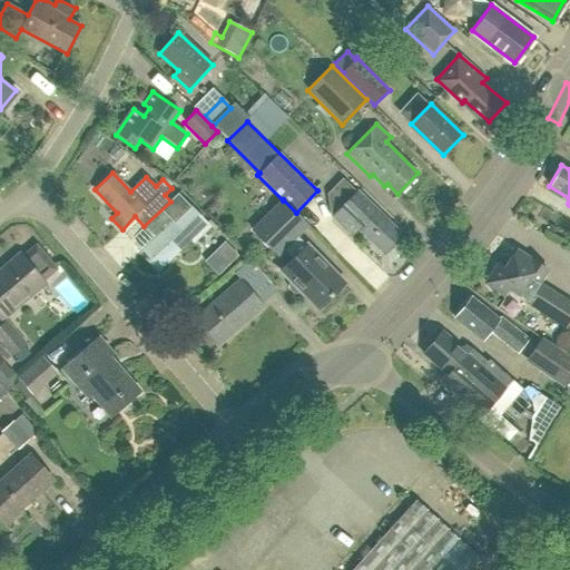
[(384,253),(402,234),(357,189),(333,214),(353,234),(360,227),(384,253)]
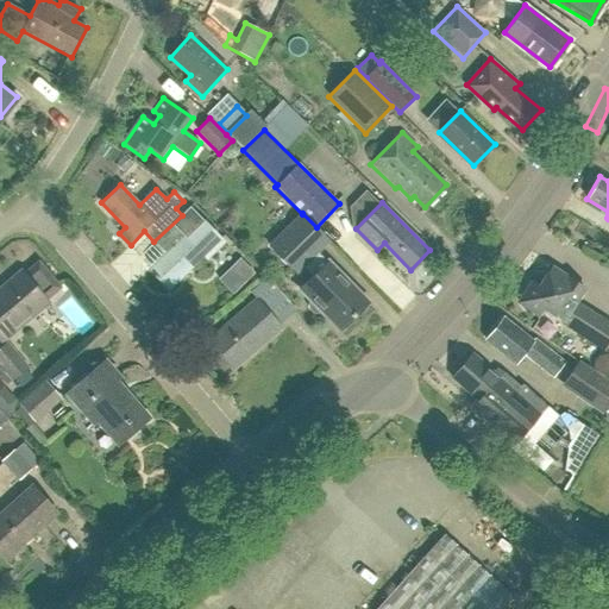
[(182,215),(154,242),(165,253),(149,270),(168,290),(203,256),(208,259),(225,243),(189,207),(182,215)]
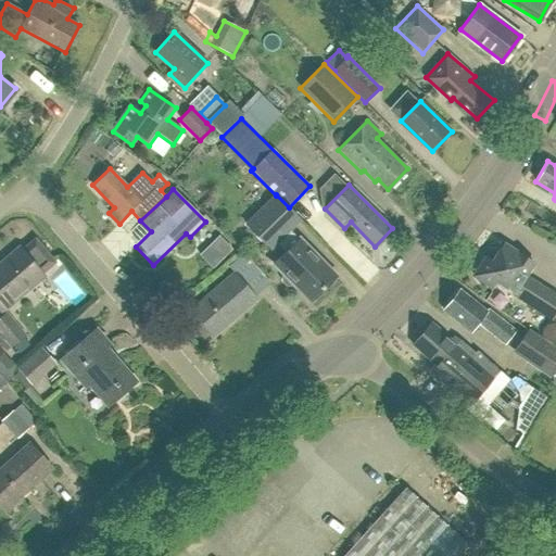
[(276,194),(276,196),(247,224),(270,249),(277,242),(287,251),(274,263),(285,275),(283,276),(283,280),(287,283),(291,283),(292,282),(311,301),(336,276),(300,239),(299,239),(289,230),(300,219),(289,207),(276,194)]
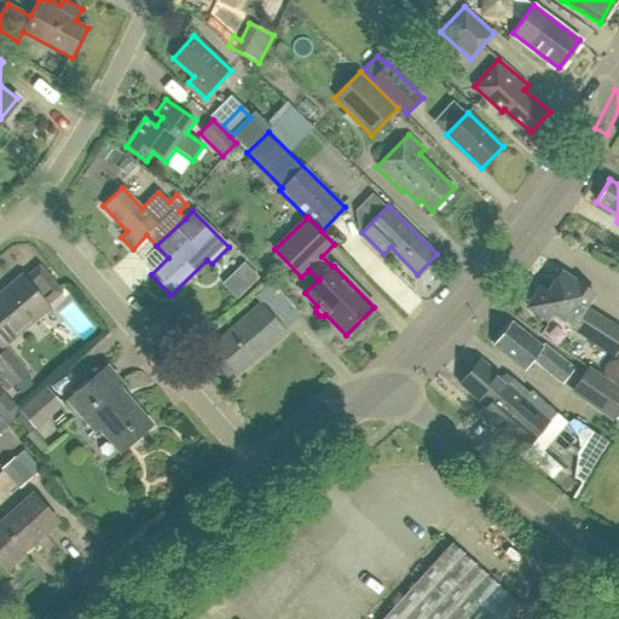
[(50,261),(35,272),(53,296),(68,285),(50,261)]
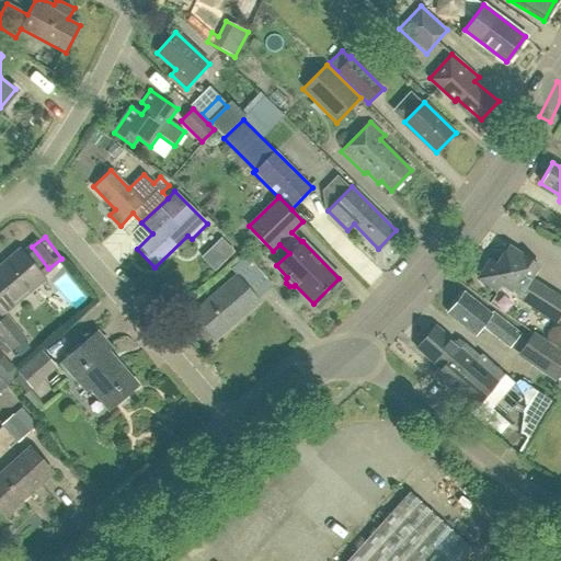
[(235,252),(220,238),(201,258),(214,272),(235,252)]
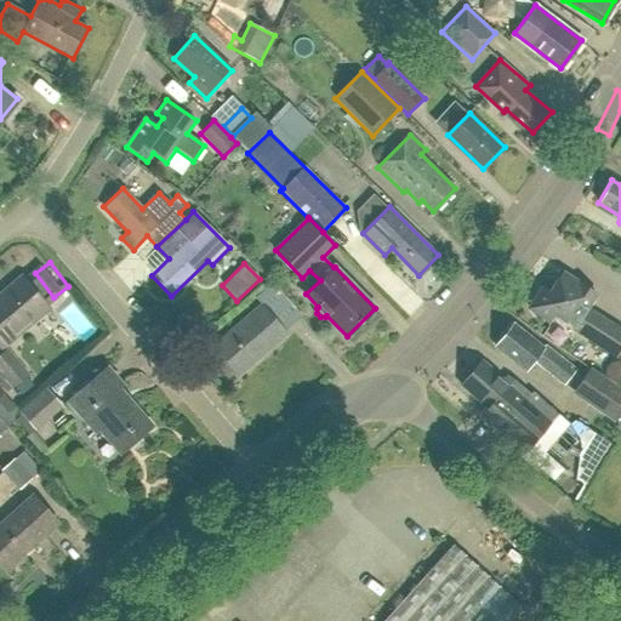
[(550,292),(542,288),(529,307),(548,320),(553,313),(574,326),(573,329),(616,357),(620,348),(620,328),(587,307),(596,294),(563,272),(550,292)]
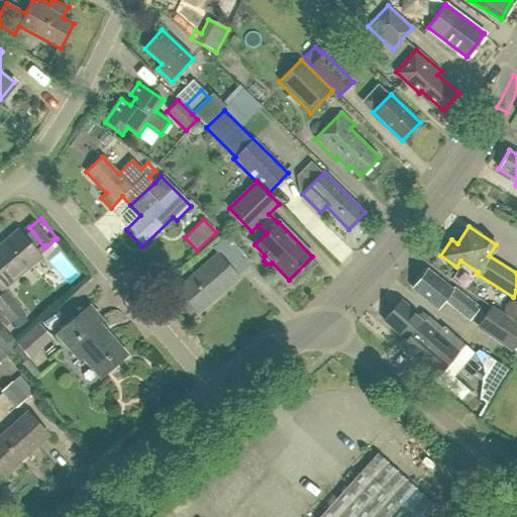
[(0,311),(10,324),(13,322),(19,329),(28,321),(22,314),(24,313),(4,289),(40,257),(18,231),(0,246),(0,288),(4,292),(0,295),(0,311)]
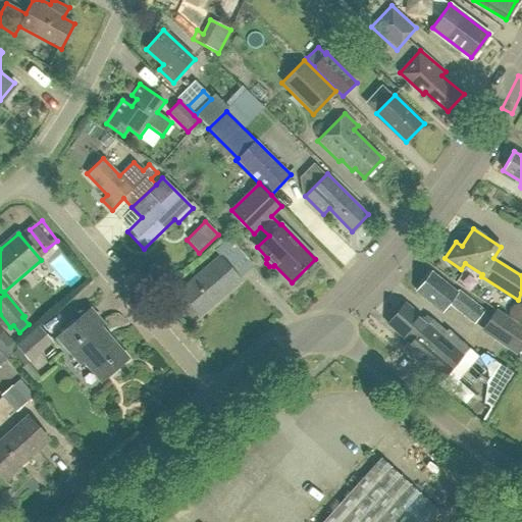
[(221,256),(180,291),(201,314),(241,280),(221,256)]
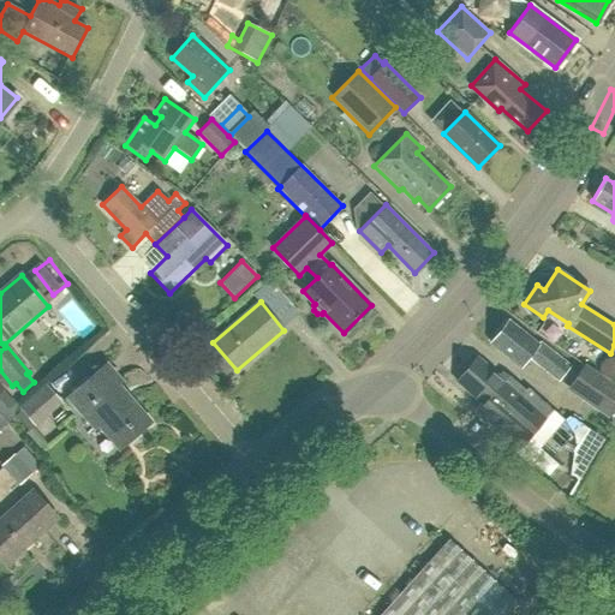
[(569,365),(539,342),(537,345),(508,322),(506,324),(503,322),(496,332),(499,333),(491,341),(521,366),(527,358),(557,381),(569,365)]
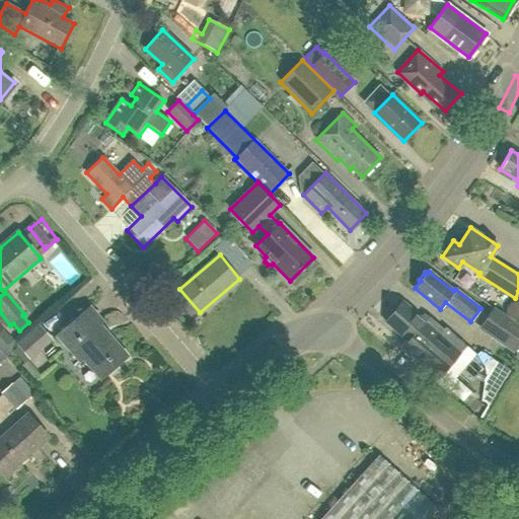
[(437,378),(444,370),(465,347),(445,328),(443,330),(430,318),(425,323),(403,304),(404,303),(402,302),(385,321),(386,322),(387,322),(409,342),(402,348),(437,378)]
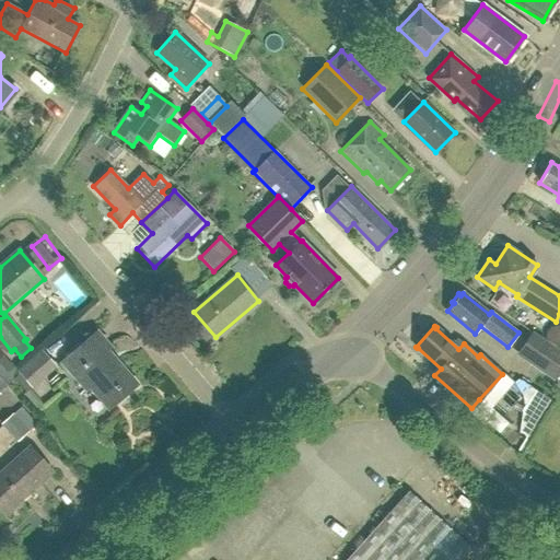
[(96,331),(62,361),(86,388),(90,386),(109,408),(137,384),(107,350),(111,347),(96,331)]
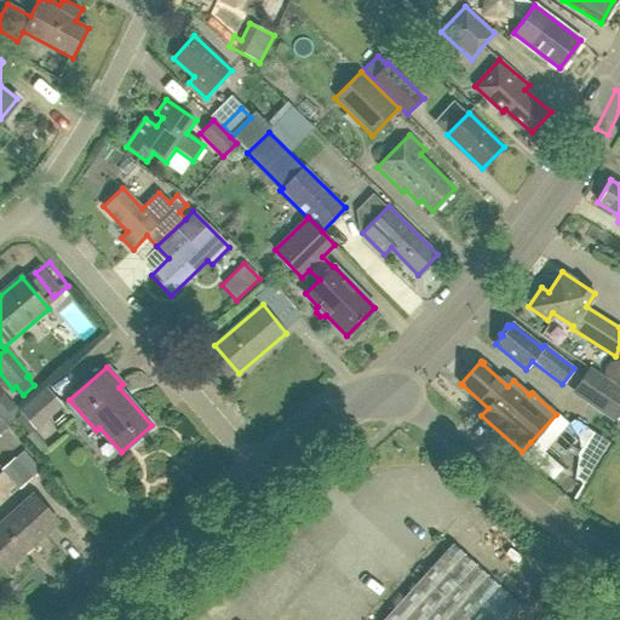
[(619,388),(589,367),(570,394),(615,424),(619,415),(619,388)]
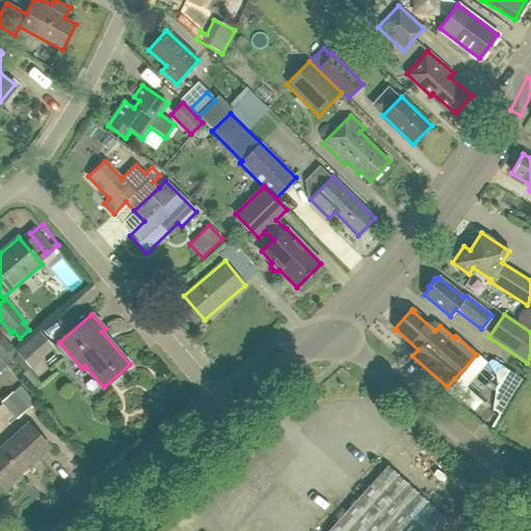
[(40,331),(17,353),(18,354),(15,358),(27,371),(30,368),(54,347),(40,331)]
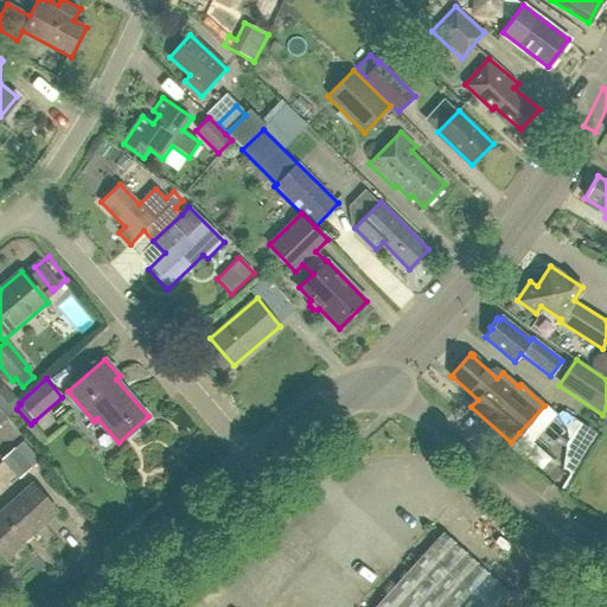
[(0,422),(14,410),(0,395),(0,422)]
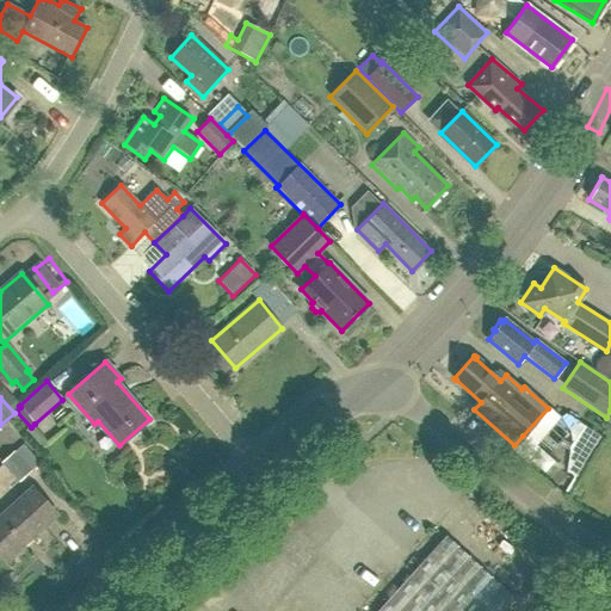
[(592,429),(579,448),(594,458),(608,439),(592,429)]
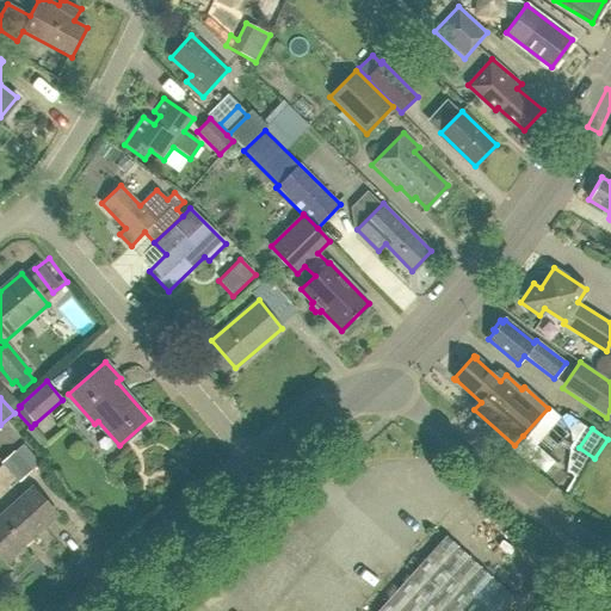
[(553,476),(562,463),(545,452),(537,466),(553,476)]
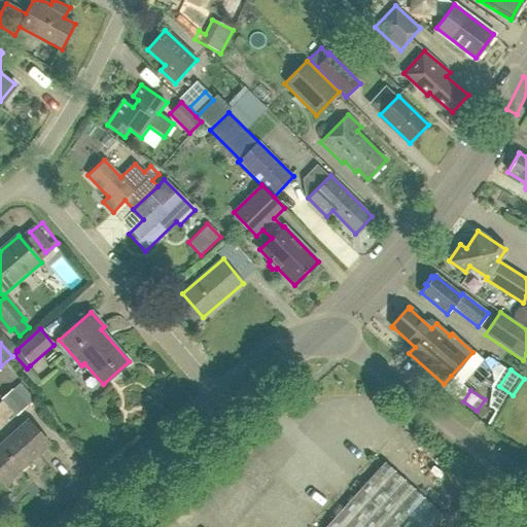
[(29,419),(0,445),(0,472),(7,481),(49,443),(29,419)]
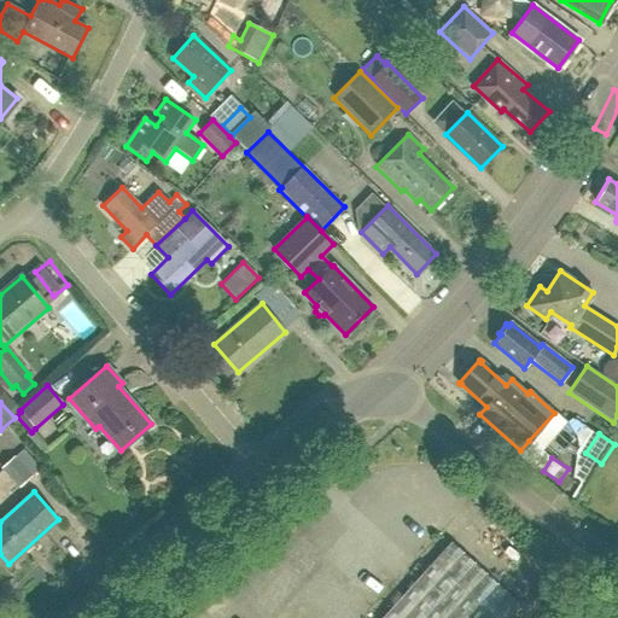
[(509,617),(520,607),(452,544),(384,617),(509,617)]
